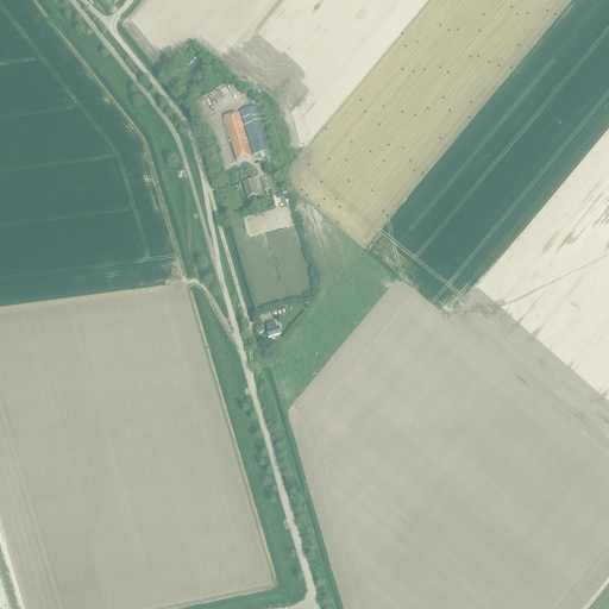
[(239,113),(252,156),(269,151),(256,108),(239,113)]
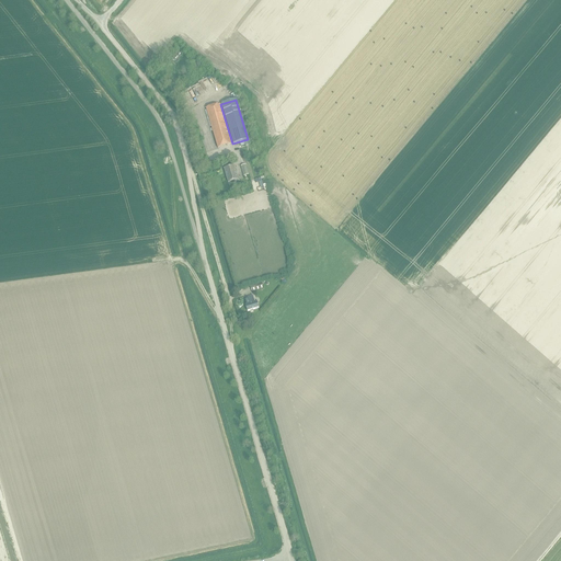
[(206,109),(217,148),(230,145),(219,105),(206,109)]
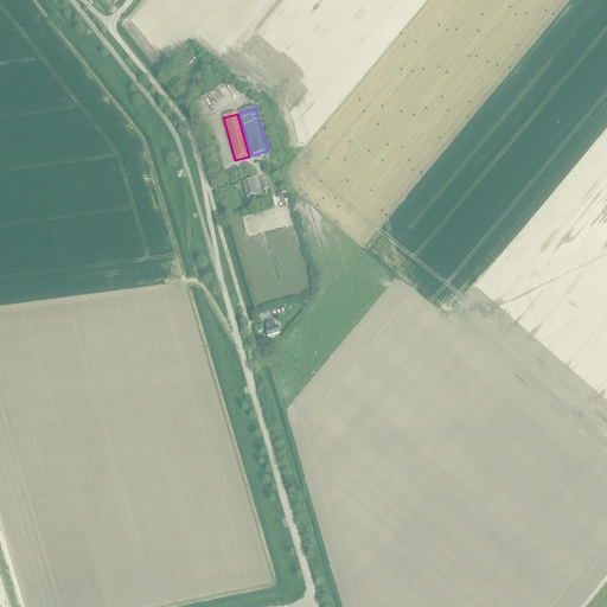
[(257,195),(253,180),(242,184),(247,198),(257,195)]
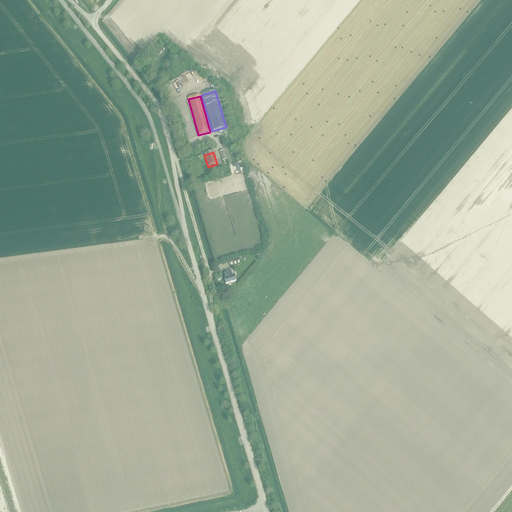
[(239,258),(228,262),(229,266),(233,265),(233,268),(235,267),(234,265),(240,263),(239,258)]
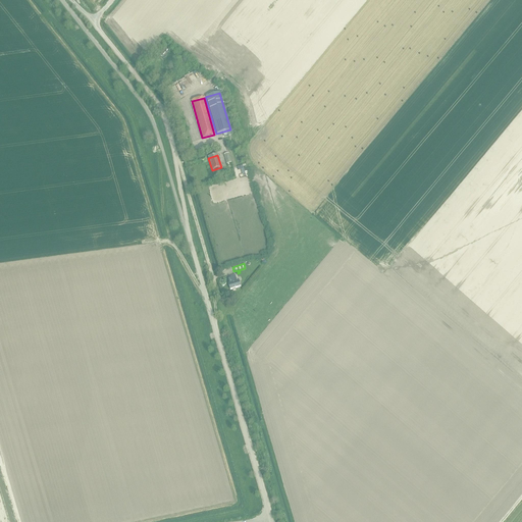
[(237,279),(236,278),(235,274),(230,276),(230,277),(227,278),(229,284),(228,284),(229,289),(240,285),(239,279),(237,279)]
